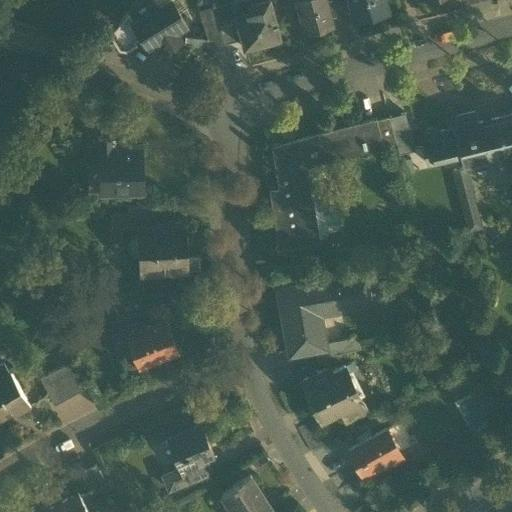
[(171,0),(168,0),(158,6),(133,21),(128,12),(118,24),(129,43),(134,39),(134,40),(141,36),(148,47),(150,46),(160,40),(165,48),(181,38),(176,30),(186,24),(171,0)]
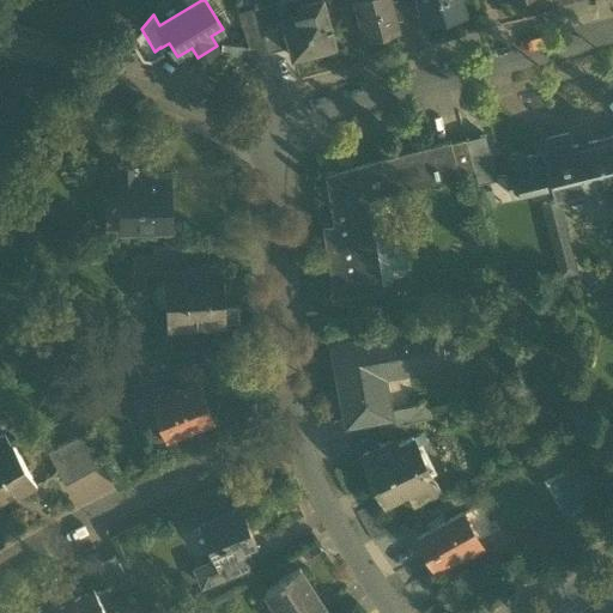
[(184,0),(164,0),(153,14),(159,25),(189,7),(184,0)]
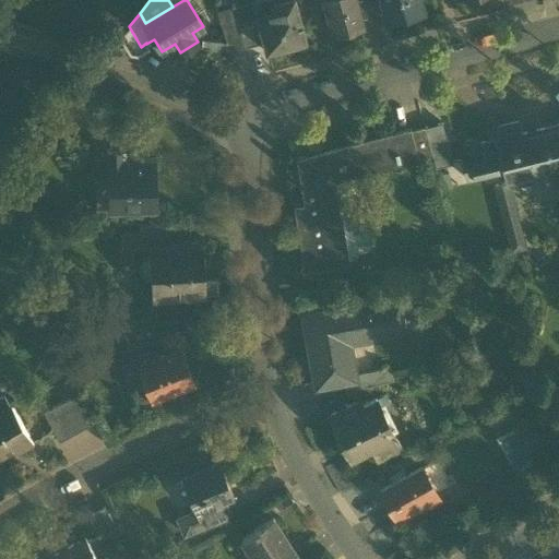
[(233,6),(233,8),(237,21),(258,14),(253,0),(233,6)]
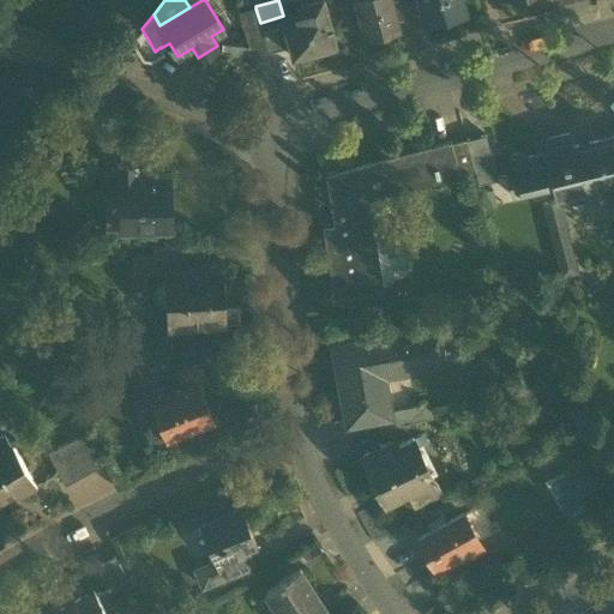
[(292,47),(293,55),(335,43),(323,0),(307,0),(301,2),(300,0),(277,0),(278,0),(283,16),(292,47)]
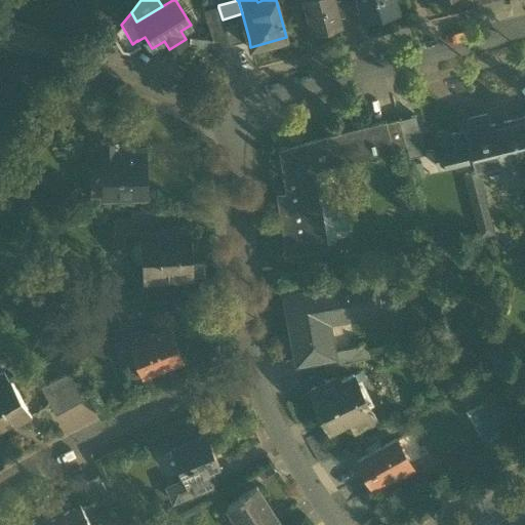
[(293,0),(290,1),(301,36),(313,33),(304,0),(293,0)]
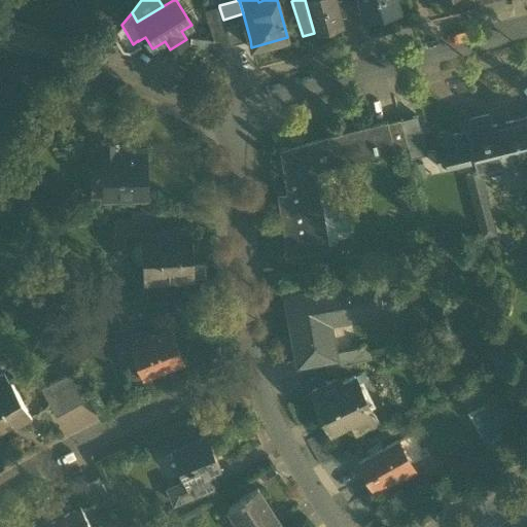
[(305,0),(314,33),(342,26),(335,0),(305,0)]
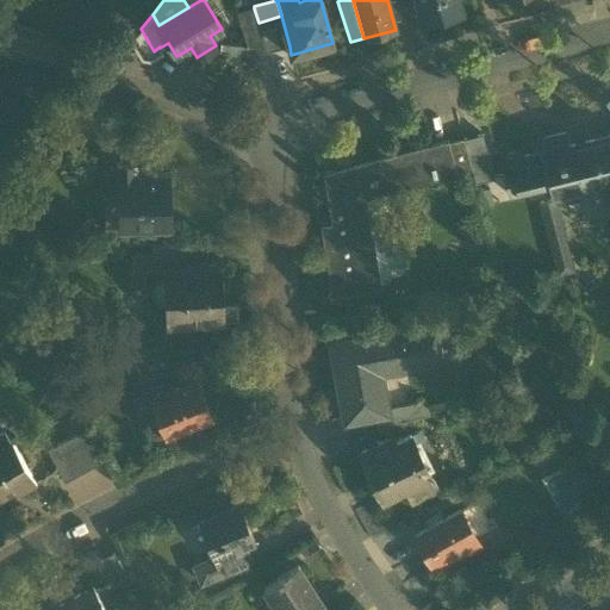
[(416,0),(423,23),(461,13),(458,0),(416,0)]
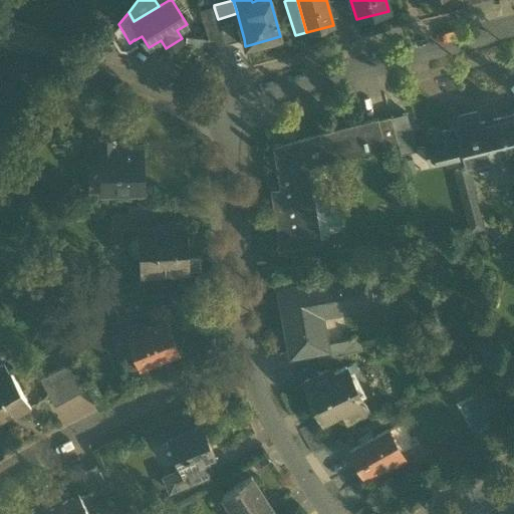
[(213,48),(226,44),(218,19),(214,7),(201,11),(205,22),(209,37),(213,48)]
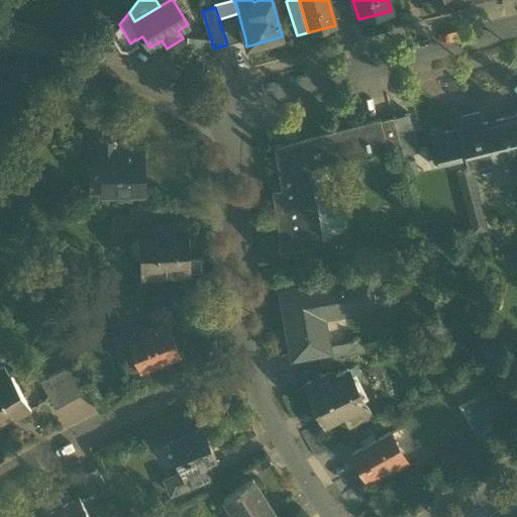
[(238,13),(219,19),(227,44),(245,39),(238,13)]
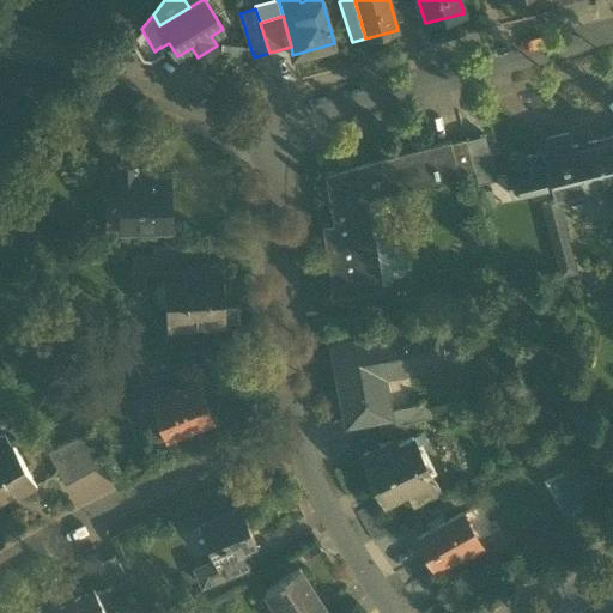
[(126,34),(132,38),(140,28),(134,23),(126,34)]
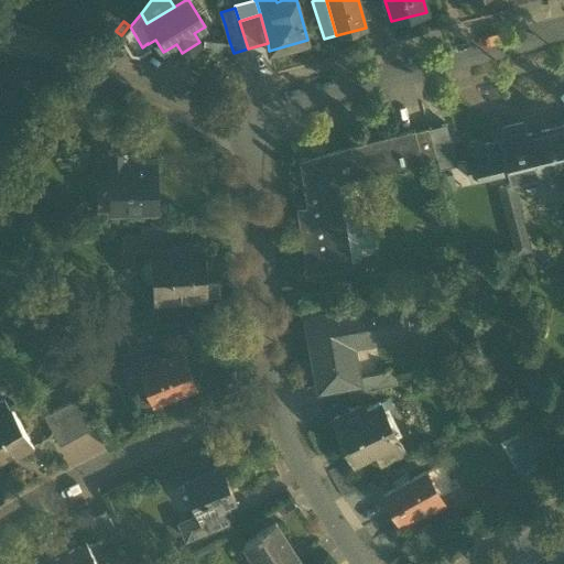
[(131,54),(139,55),(151,47),(148,44),(148,43),(142,47),(130,26),(121,38),(131,54)]
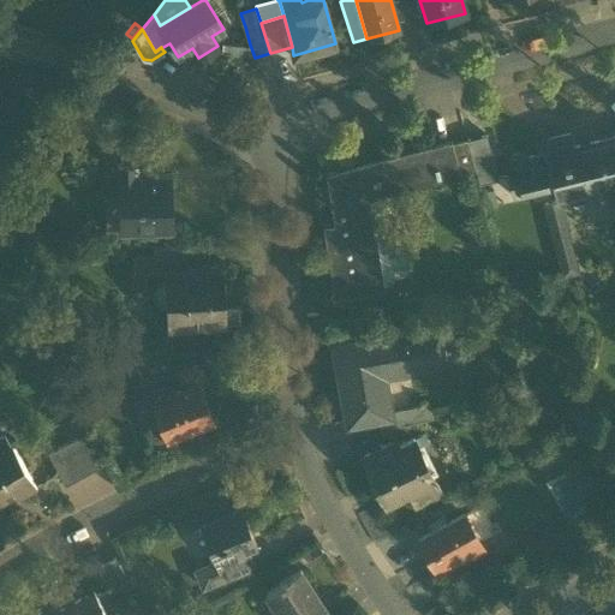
[(221,54),(255,58),(250,45),(221,42),(221,54)]
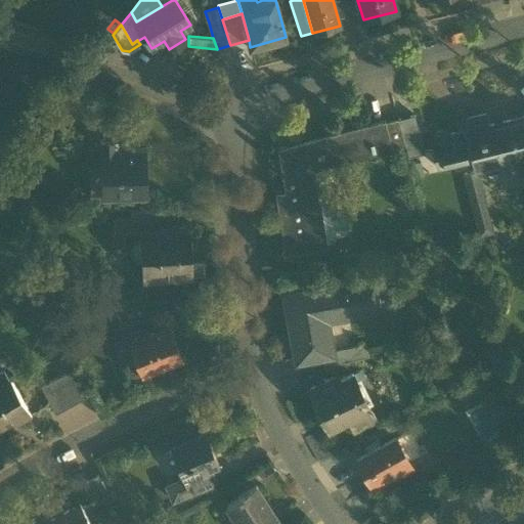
[(159,56),(169,49),(164,41),(154,47),(159,56)]
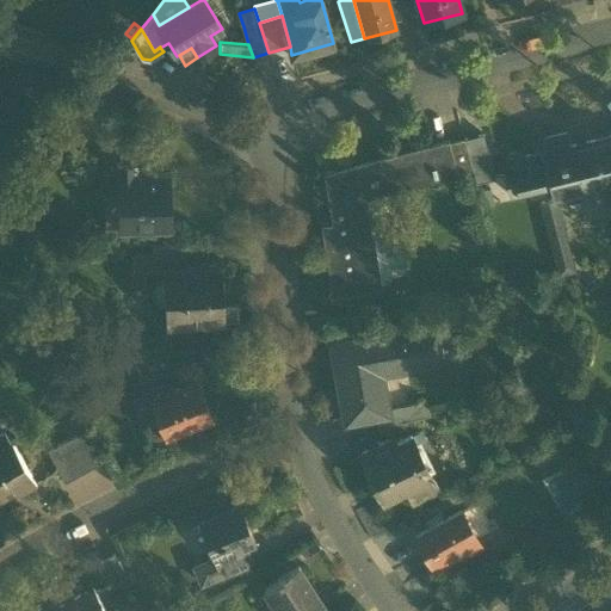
[(610,202),(610,135),(569,146),(566,133),(537,141),(543,165),(549,185),(553,199),(553,201),(555,201),(602,187),(606,203),(610,202)]
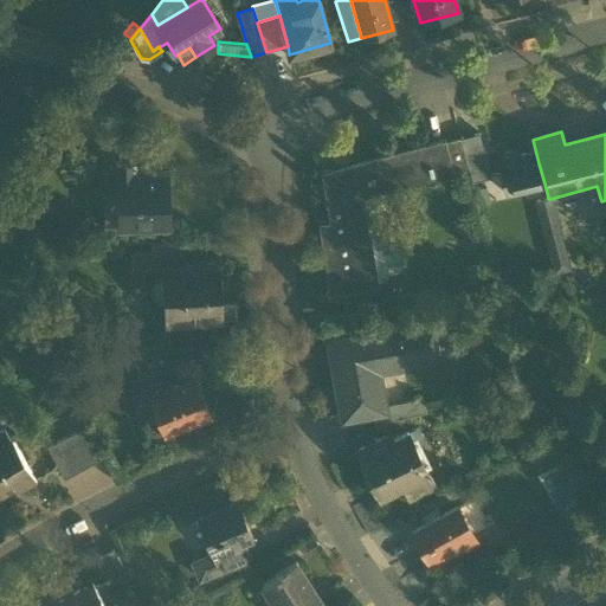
[(479,135),(461,140),(469,169),(472,182),(491,178),(479,135)]
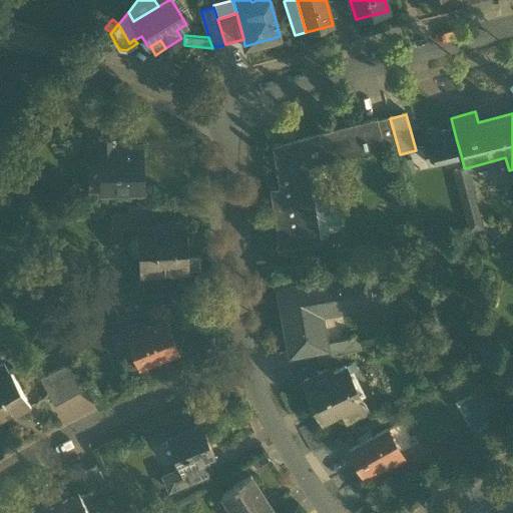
[(384,147),(397,143),(390,118),(377,121),(383,143),(384,147)]
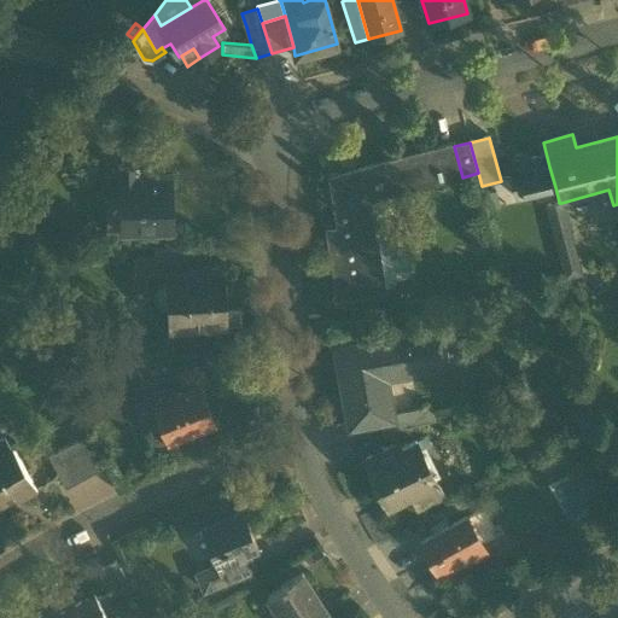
[(332,281),(336,299),(385,291),(369,196),(461,173),(454,146),(454,145),(331,176),(339,228),(327,229),(336,281),(332,281)]
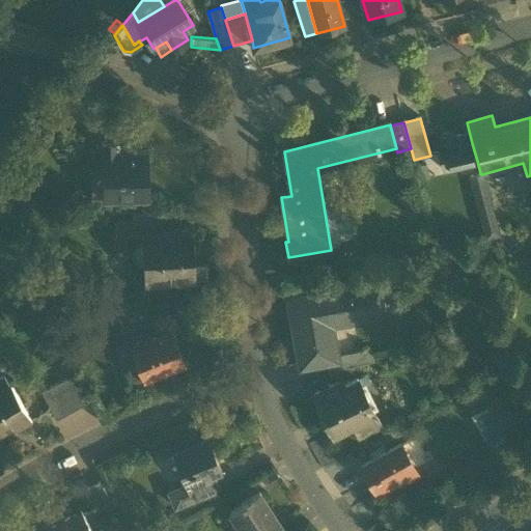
[(101,141),(102,168),(103,195),(103,196),(148,195),(147,155),(132,156),(131,147),(117,147),(116,141),(101,141)]
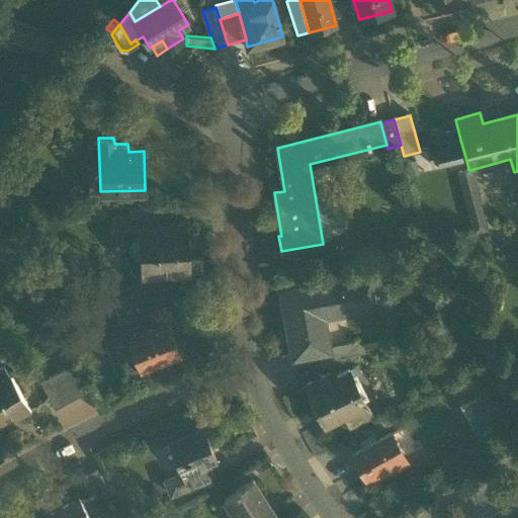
[(427,148),(432,166),(448,162),(447,157),(452,156),(449,144),(448,138),(432,142),(434,147),(427,148)]
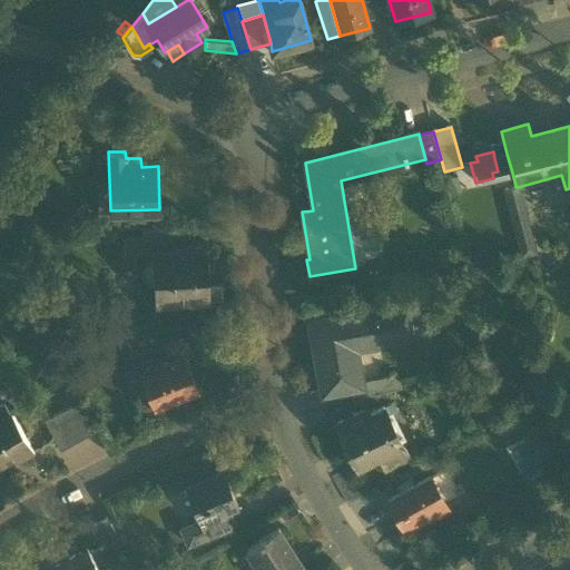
[(507,154),(494,158),(498,172),(492,173),(493,178),(512,173),(507,154)]
